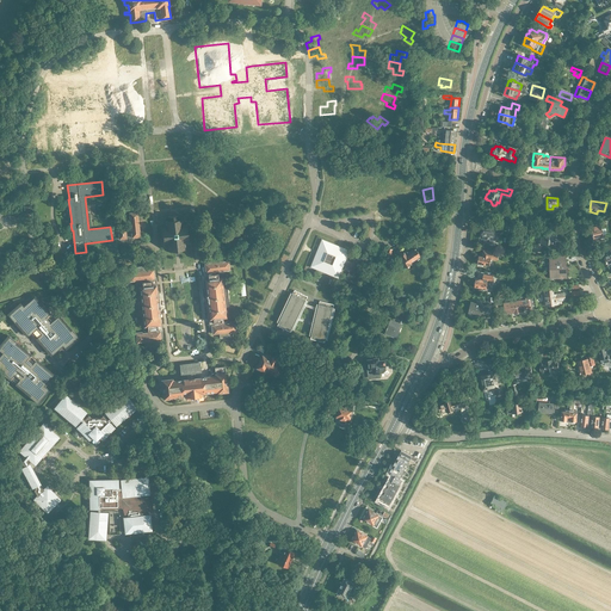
[(140,229),(139,228),(139,226),(140,226),(140,224),(139,223),(139,221),(139,220),(139,218),(137,213),(130,214),(133,238),(140,236),(140,230),(140,229)]
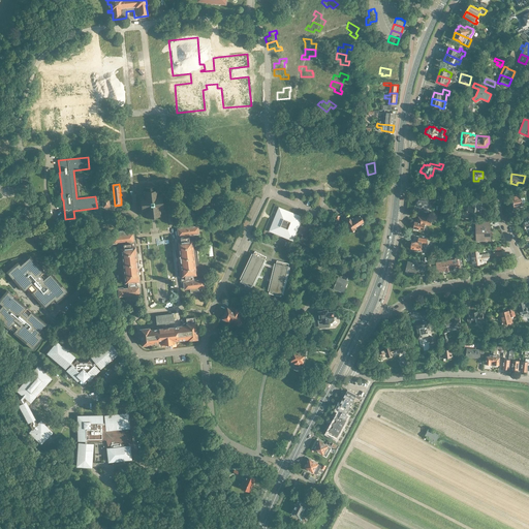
[(146,211),(147,218),(154,217),(160,217),(159,210),(163,210),(161,194),(158,194),(157,190),(155,191),(154,187),(153,187),(146,188),(146,191),(144,192),(144,196),(139,196),(142,212),(146,211)]
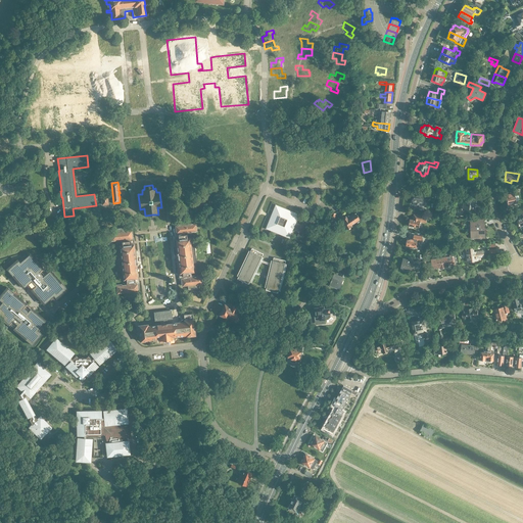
[(506,194),(509,205),(514,203),(514,201),(517,200),(515,192),(506,194)]
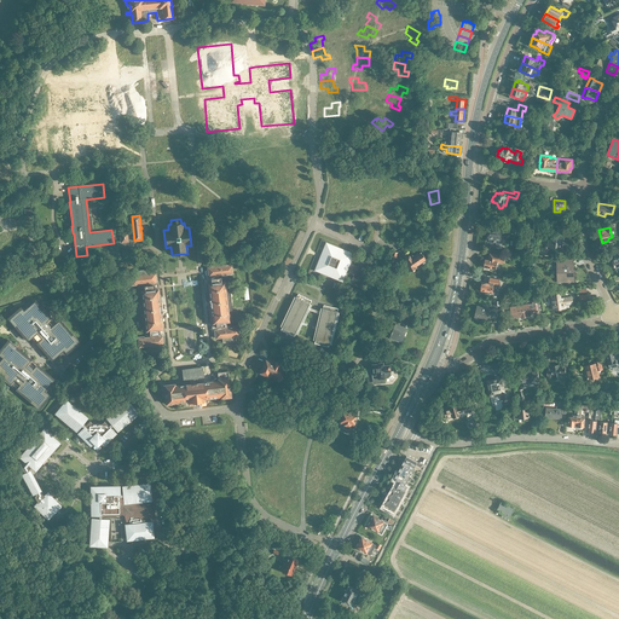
[(490,231),(487,241),(496,242),(496,246),(499,246),(499,243),(501,243),(502,235),(505,236),(508,236),(509,231),(505,231),(498,230),(497,232),(490,231)]
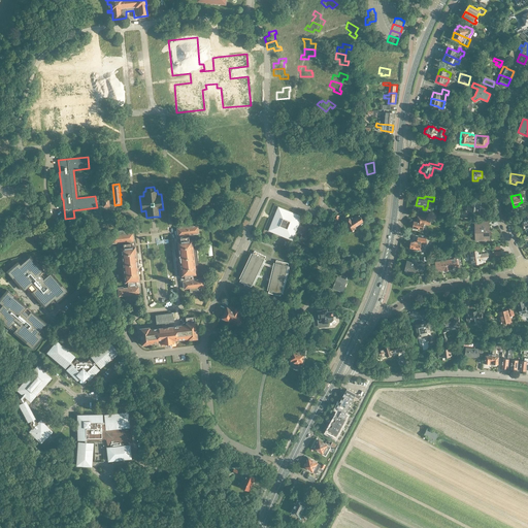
[(463,211),(467,211),(473,212),(474,210),(481,211),(481,204),(480,204),(480,202),(465,200),(464,200),(464,206),(463,211)]
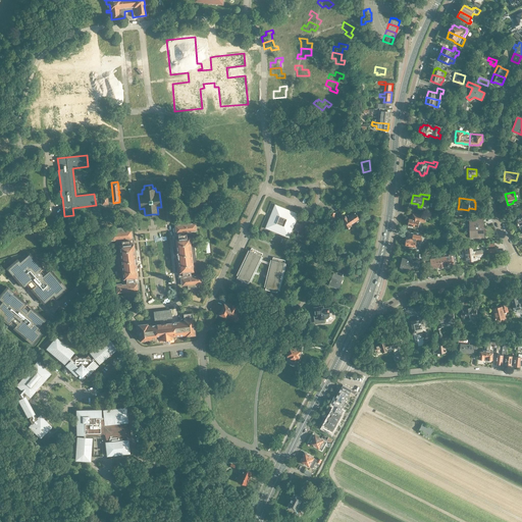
[(295,223),(298,215),(276,206),(267,227),(289,237),(293,228),(299,231),(296,240),(306,244),(315,222),(305,217),(302,225),(295,223)]
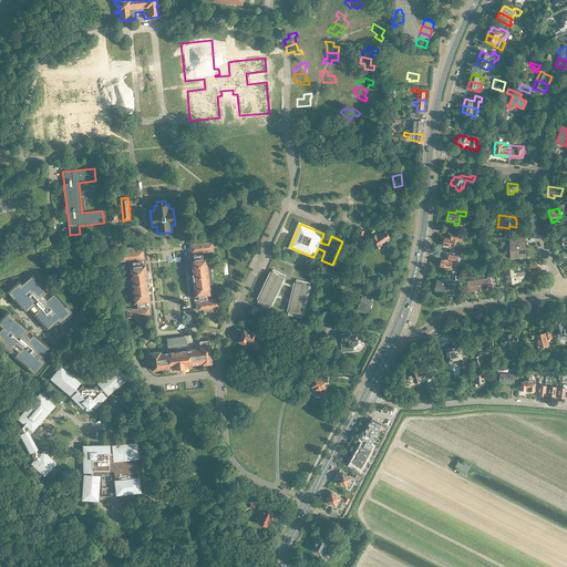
[(379,234),(377,235),(375,234),(374,235),(372,232),(369,234),(372,239),(371,239),(377,249),(379,248),(381,247),(382,246),(381,244),(387,240),(388,241),(392,239),(389,234),(388,233),(387,232),(387,230),(380,235),(379,234)]
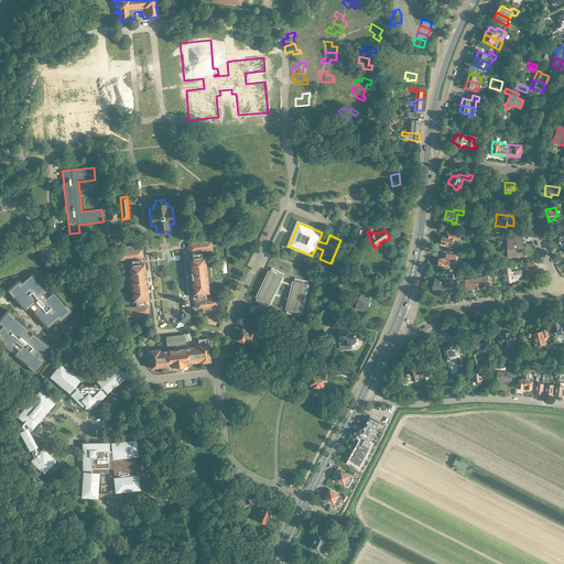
[(442,237),(441,243),(453,246),(453,239),(459,240),(461,232),(446,230),(445,237),(442,237)]
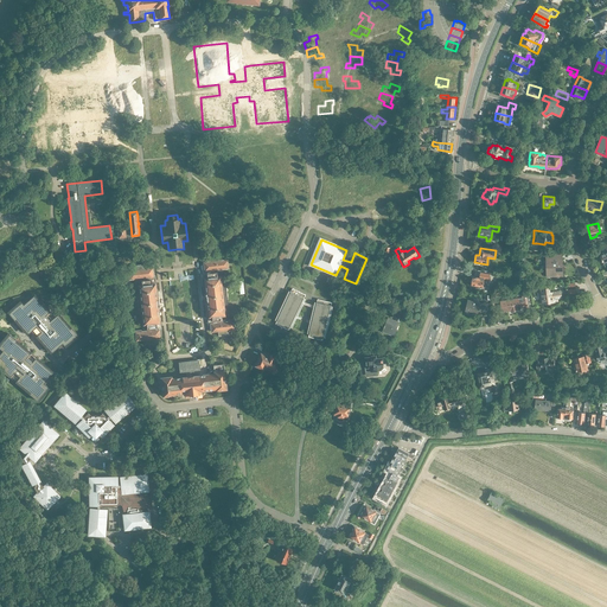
[(563,276),(563,266),(561,266),(561,255),(547,255),(547,276),(563,276)]
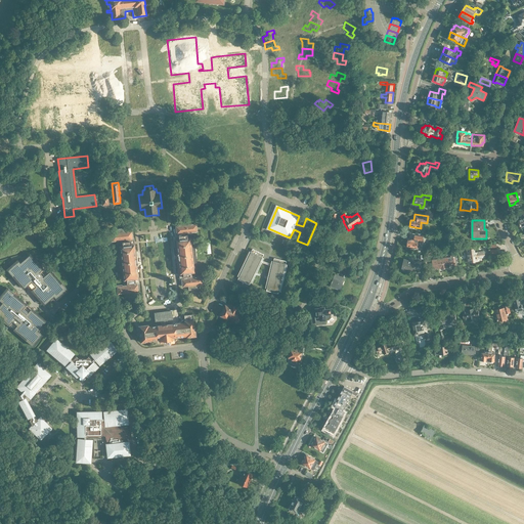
[(180,226),(176,227),(177,233),(175,233),(178,254),(177,254),(177,260),(178,260),(181,279),(182,279),(183,287),(188,286),(189,290),(197,289),(197,285),(203,285),(202,276),(197,276),(198,277),(191,278),(191,272),(193,272),(192,258),(195,258),(194,246),(190,246),(190,238),(187,239),(186,233),(197,232),(195,225),(190,225),(189,222),(180,223),(181,225),(180,225),(180,226)]
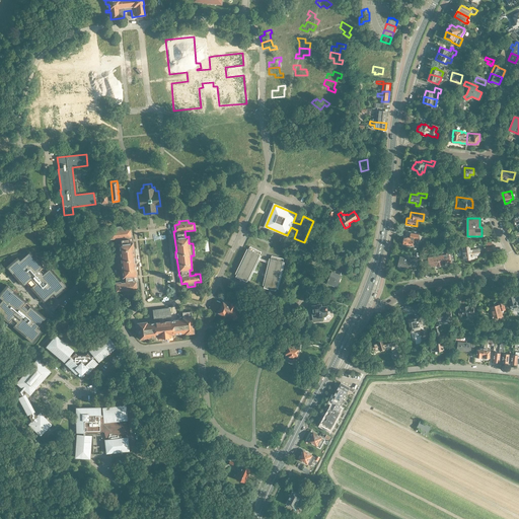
[(137,289),(136,282),(137,282),(132,236),(131,236),(130,230),(126,230),(126,229),(125,229),(124,226),(116,227),(116,231),(110,232),(110,239),(121,238),(122,244),(119,244),(123,277),(126,277),(126,283),(121,284),(121,283),(116,283),(117,291),(123,290),(124,294),(131,293),(131,289),(137,289)]
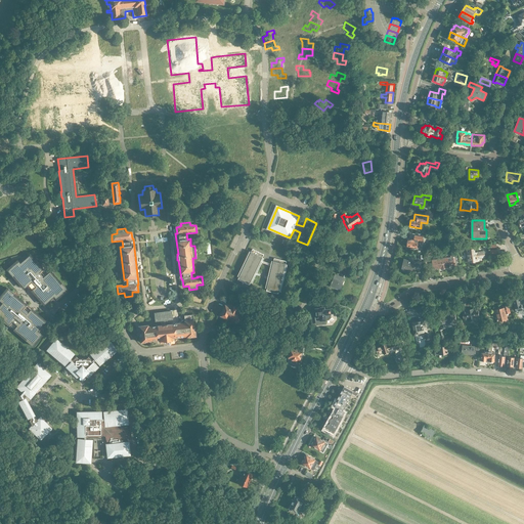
[(408,238),(407,246),(412,247),(412,248),(416,249),(417,248),(417,247),(421,248),(422,242),(423,237),(415,235),(415,241),(408,238)]
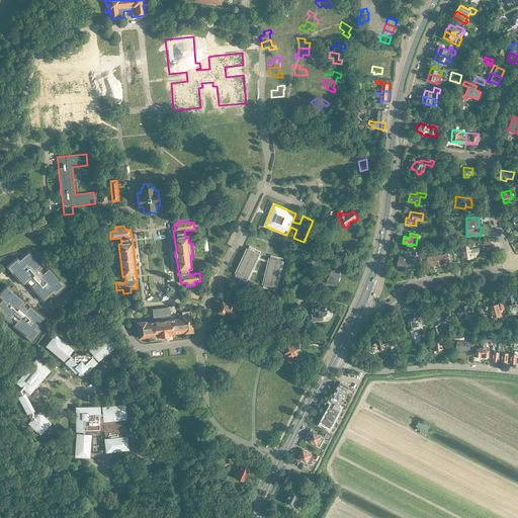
[(459,258),(462,257),(462,259),(473,258),(472,255),(480,254),(479,248),(469,249),(468,244),(460,245),(461,251),(461,252),(458,252),(459,258)]
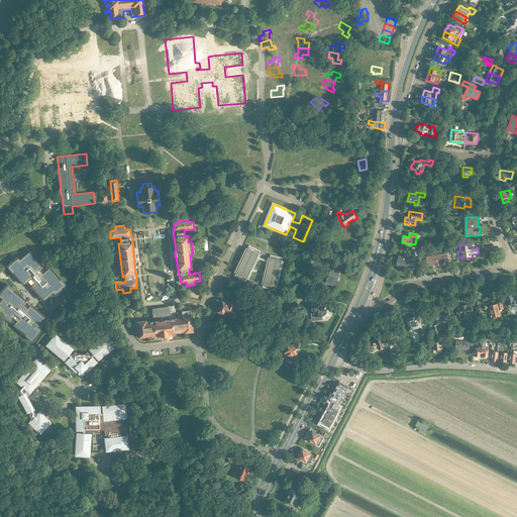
[(260,252),(257,251),(255,251),(253,250),(251,249),(249,248),(248,247),(245,252),(257,257),(260,252)]
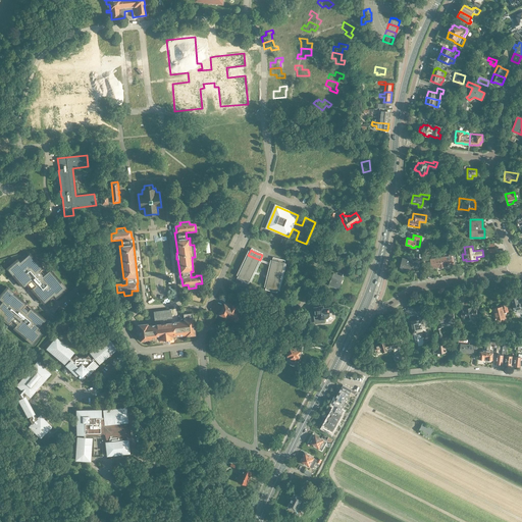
[(450,258),(447,259),(446,257),(430,260),(432,268),(437,267),(439,266),(439,268),(446,267),(445,266),(448,265),(448,264),(451,263),(451,265),(455,264),(452,250),(449,251),(449,253),(450,258)]
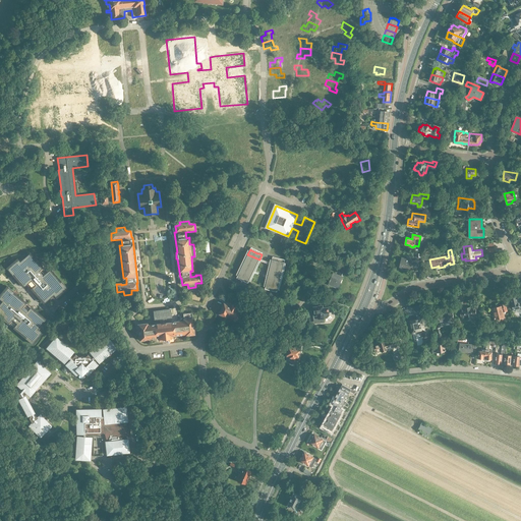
[(18,259),(7,269),(12,275),(14,274),(15,275),(14,275),(24,286),(27,283),(45,302),(51,297),(49,295),(52,293),(54,296),(55,297),(66,287),(61,281),(59,283),(59,282),(59,281),(49,270),(46,273),(29,253),(22,258),(24,261),(21,263),(18,259)]
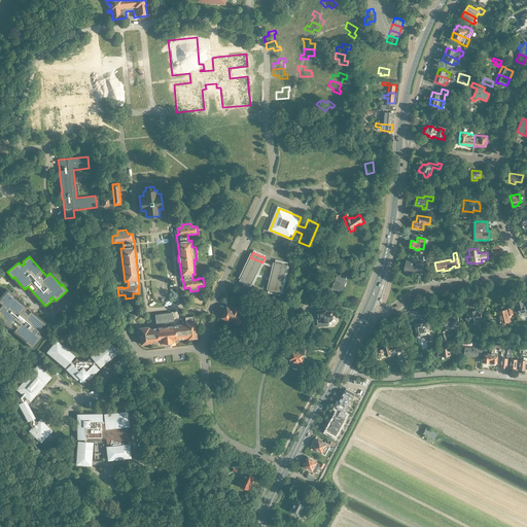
[(262,262),(250,257),(248,262),(259,268),(262,262)]
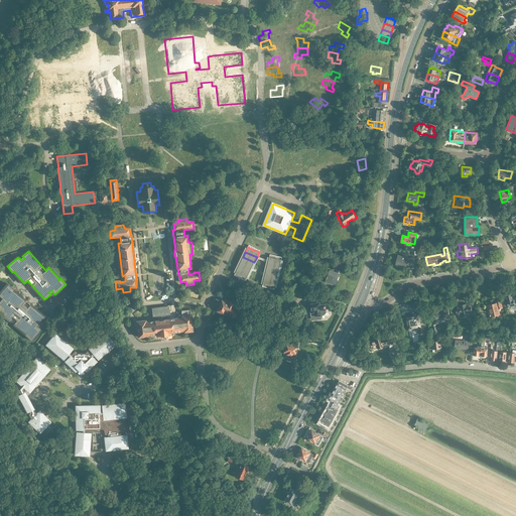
[(396,264),(408,267),(408,263),(416,263),(415,257),(411,257),(411,258),(410,258),(398,255),(396,264)]
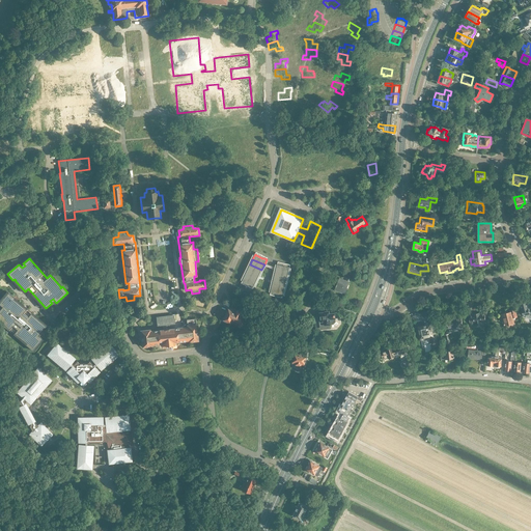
[(261,270),(250,264),(248,270),(259,275),(261,270)]
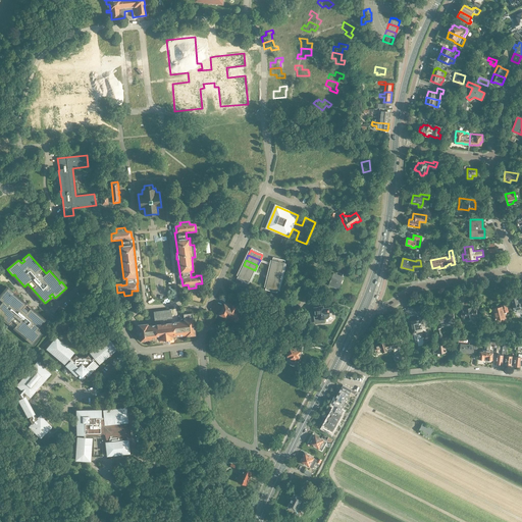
[(284,263),(282,262),(280,262),(278,261),(276,261),(274,261),(272,260),(271,265),(283,268),(284,263)]
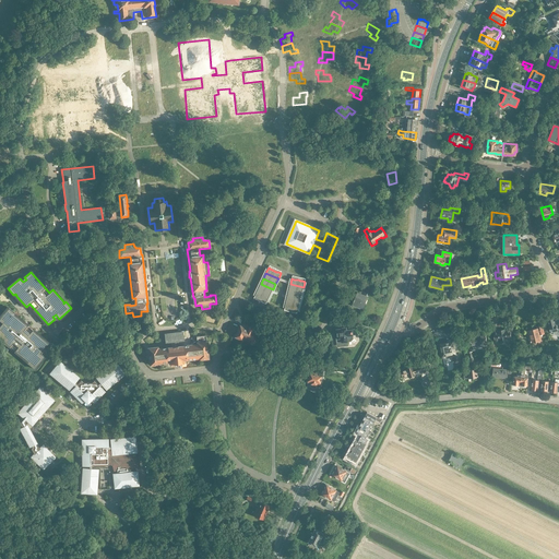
[(273,289),(261,284),(258,289),(270,295),(273,289)]
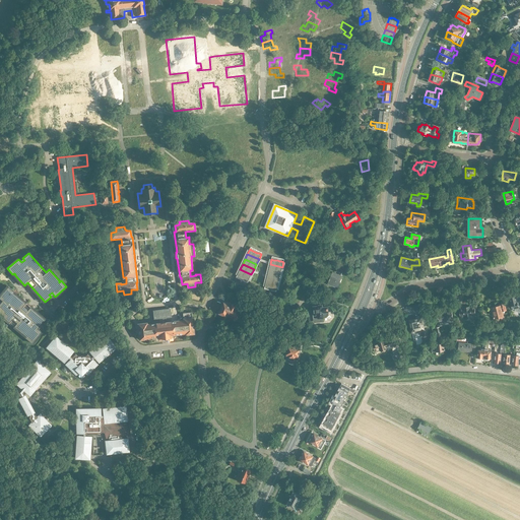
[(282,267),(270,264),(269,270),(281,273),(282,267)]
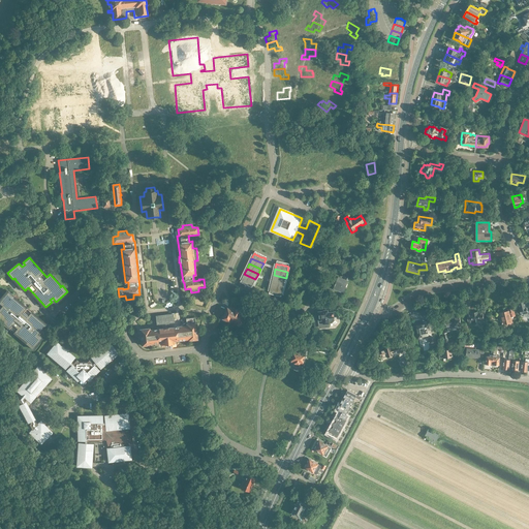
[(255,279),(244,274),(242,279),(244,280),(246,281),(248,281),(249,282),(251,283),(253,284),(255,279)]
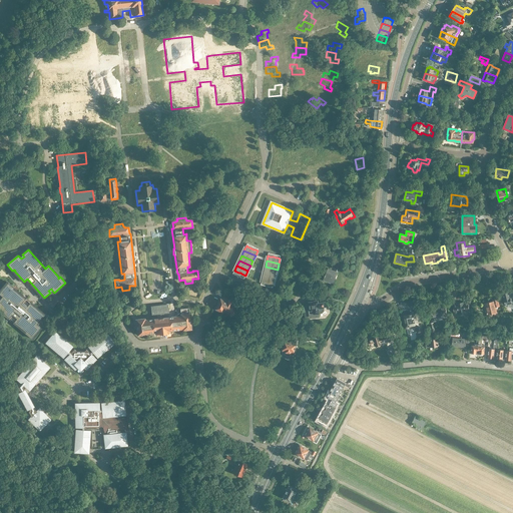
[(333,279),(335,279),(340,267),(337,266),(335,271),(328,269),(324,280),(331,283),(333,279)]
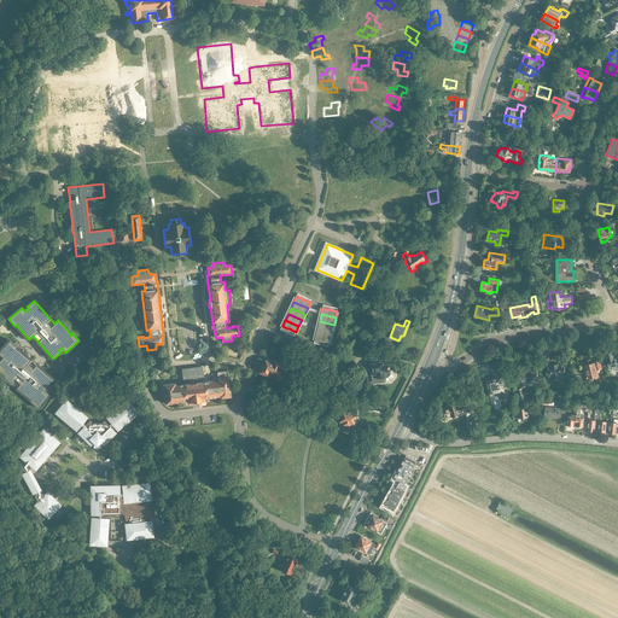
[(334,325),(320,321),(318,327),(332,331),(334,325)]
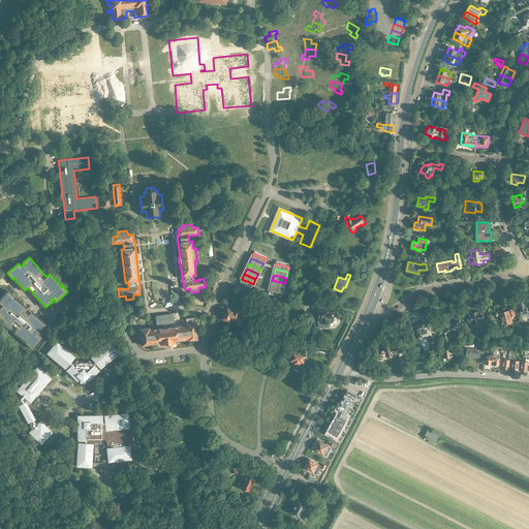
[(284,283),(272,280),(271,285),(283,288),(284,283)]
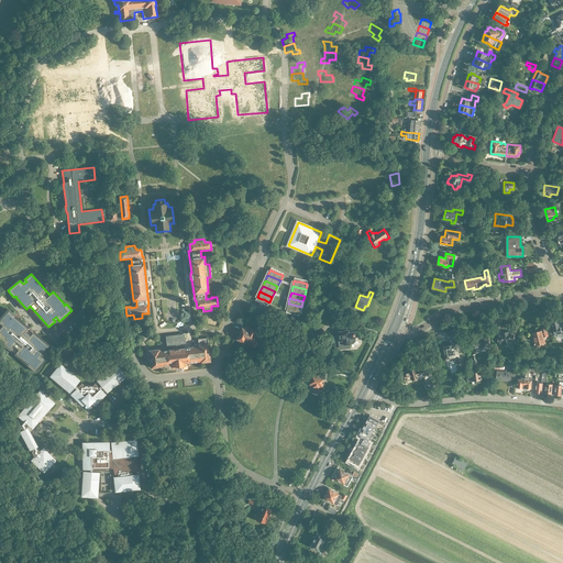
[(301,307),(288,304),(287,309),(289,310),(291,310),(294,311),(296,311),(298,312),(300,312),(301,307)]
